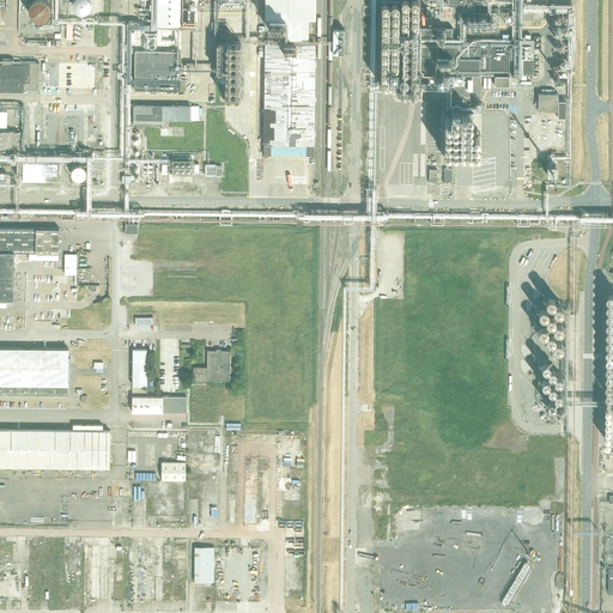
[(49,12),(49,10),(49,7),(49,6),(48,4),(47,2),(44,0),(43,0),(32,0),(31,0),(30,1),(29,4),(28,6),(26,7),(26,10),(26,12),(28,14),(29,17),(30,18),(31,19),(34,20),(36,22),(38,22),(40,22),(42,22),(44,20),(46,18),(48,17),(49,14),(49,12)]
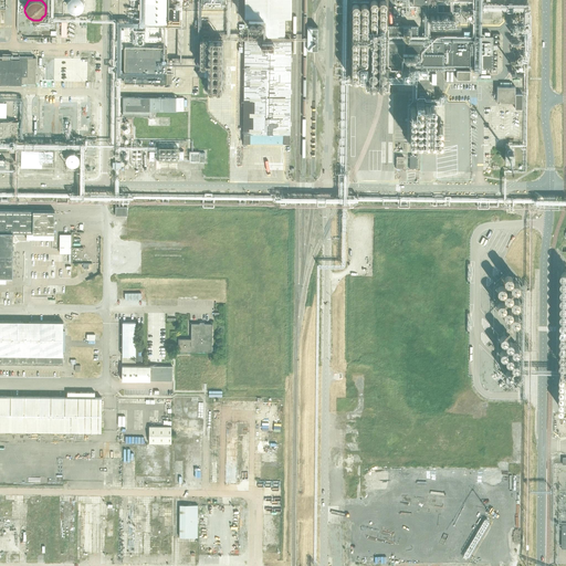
[(145,0),(145,22),(169,22),(168,0),(145,0)]
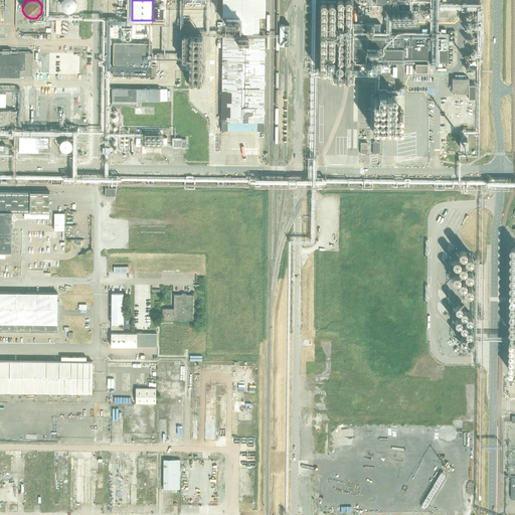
[(222,0),(222,16),(226,16),(225,25),(232,25),(232,26),(239,26),(239,36),(222,36),(221,94),(219,93),(219,96),(221,96),(221,132),(224,132),(224,130),(264,131),(265,37),(259,37),(260,17),(265,17),(265,0),(222,0)]
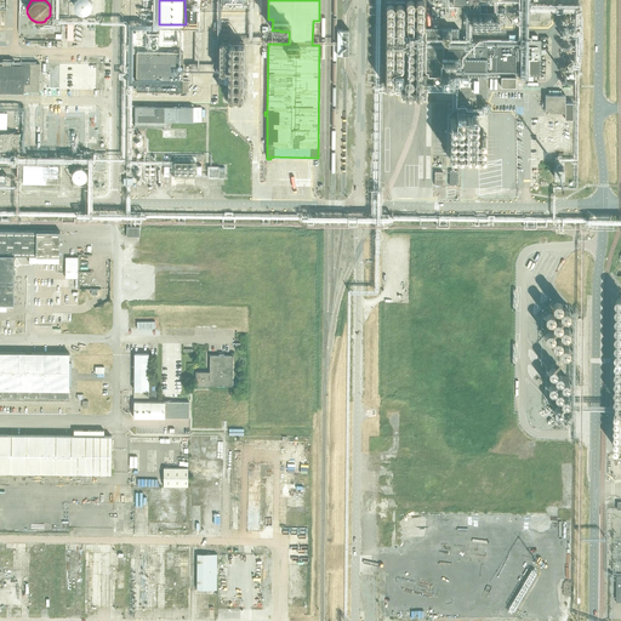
[(136,91),(188,92),(188,80),(183,80),(183,52),(137,52),(136,91)]
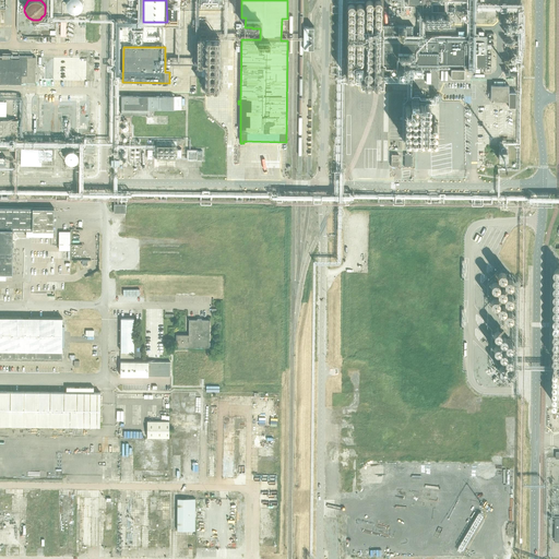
[(0,83),(21,84),(21,83),(23,83),(23,82),(35,82),(35,57),(11,57),(11,54),(2,52),(2,59),(0,59),(0,83)]
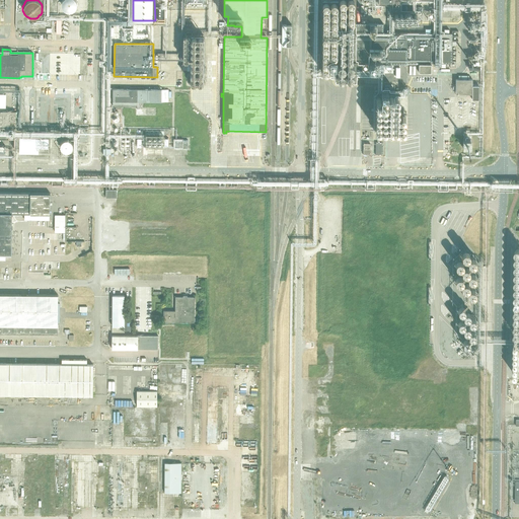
[(434,72),(435,60),(421,60),(421,72),(434,72)]
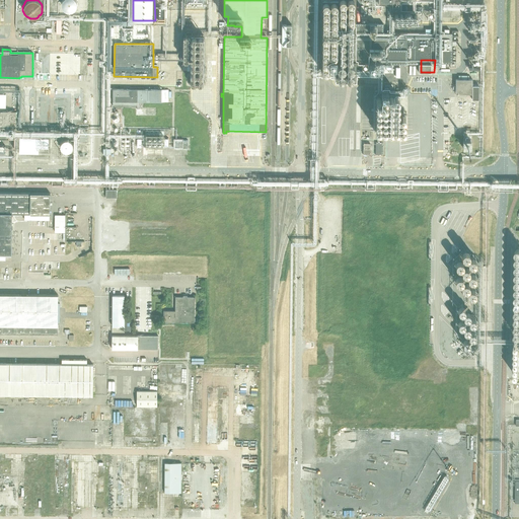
[(475,75),(458,75),(458,93),(473,93),(473,97),(483,97),(484,81),(475,81),(475,75)]
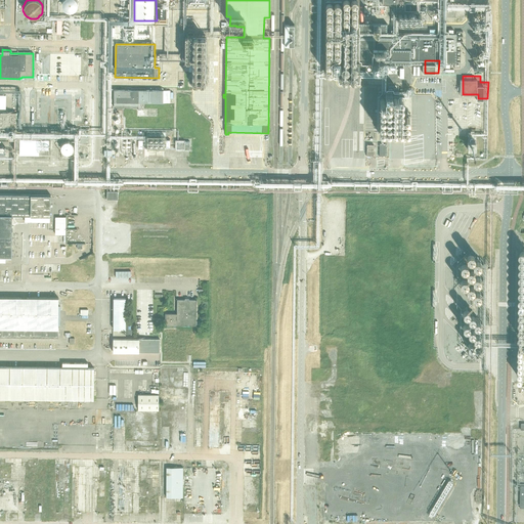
[(381,127),(381,132),(411,132),(411,126),(412,126),(412,118),(417,118),(417,85),(406,85),(406,97),(393,97),(393,119),(385,119),(385,127),(381,127)]
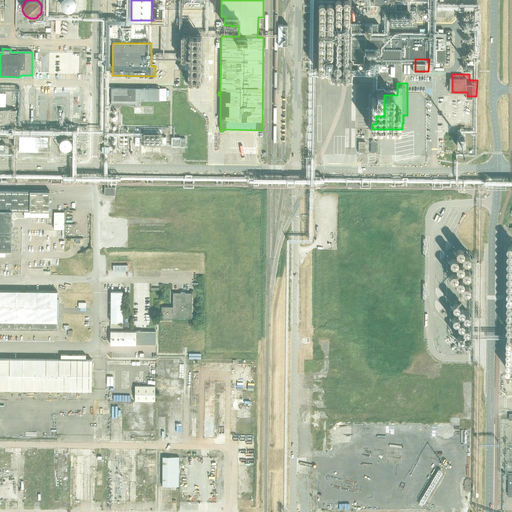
[(127,88),(111,88),(111,105),(135,105),(135,100),(166,100),(166,88),(134,88),(134,87),(127,87),(127,88)]
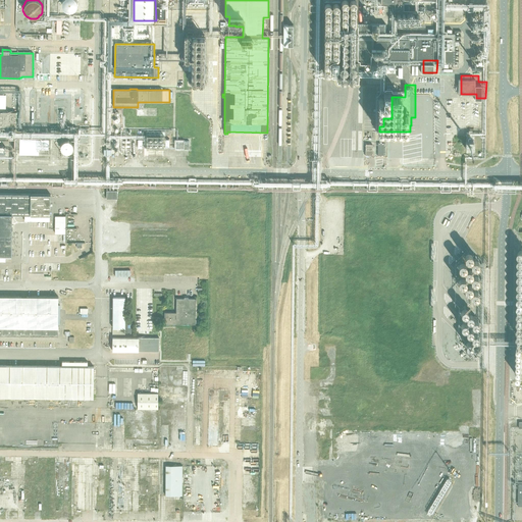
[(15,136),(15,117),(20,117),(20,112),(0,112),(0,136),(15,136)]
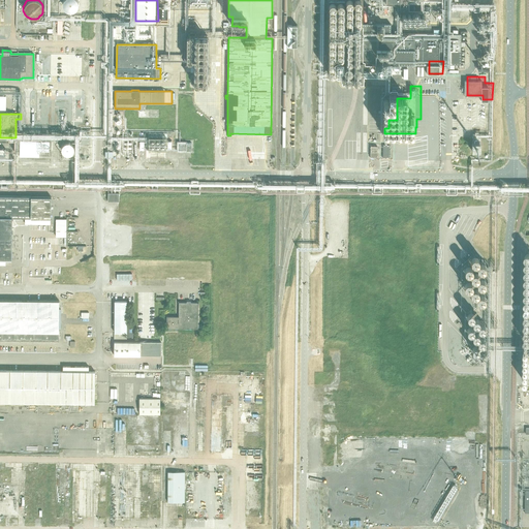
[(152,134),(152,147),(170,147),(170,135),(152,134)]
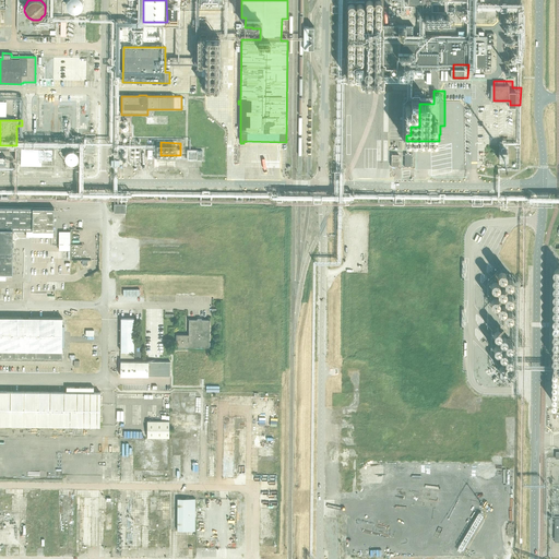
[(51,145),(21,145),(21,149),(15,149),(15,161),(21,161),(21,165),(36,165),(36,161),(42,161),(42,158),(51,158),(51,145)]
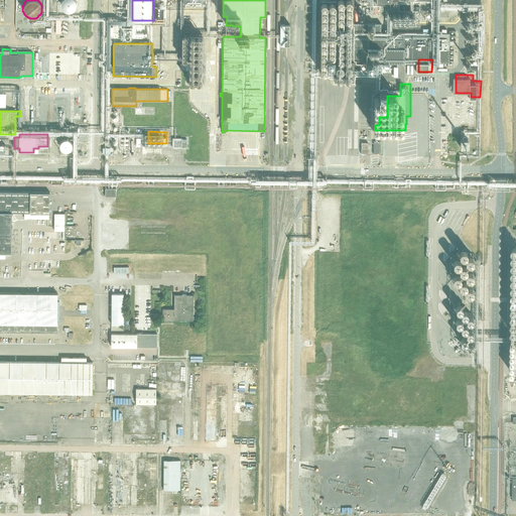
[(5,136),(5,143),(0,142),(0,148),(12,148),(12,137),(5,136)]
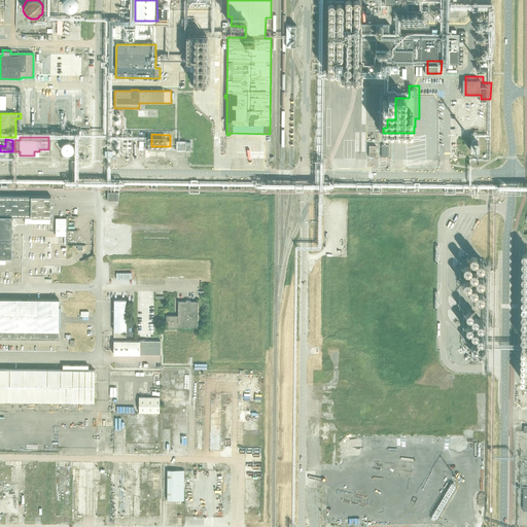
[(74,147),(74,146),(74,145),(74,143),(73,142),(72,141),(71,140),(70,140),(69,139),(68,139),(65,140),(64,140),(63,141),(62,142),(61,143),(61,145),(61,146),(61,147),(61,148),(62,150),(63,151),(64,151),(65,152),(66,153),(67,153),(69,153),(70,152),(72,151),(73,150),(74,149),(74,147)]
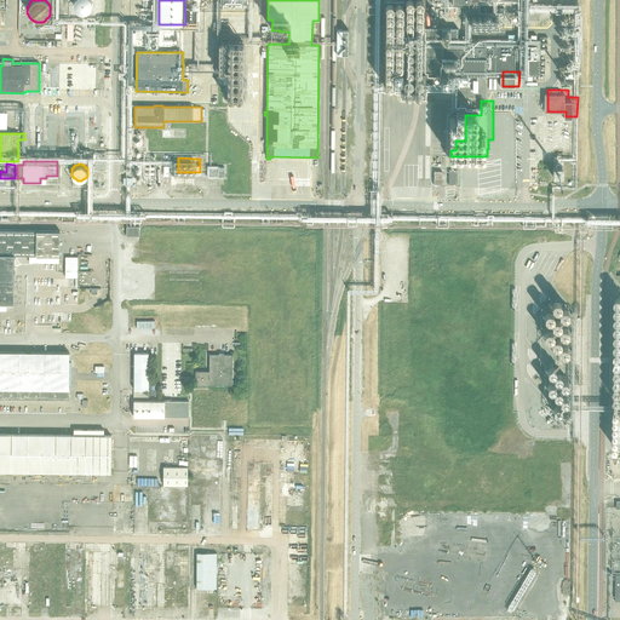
[(143,233),(143,223),(128,223),(128,233),(143,233)]
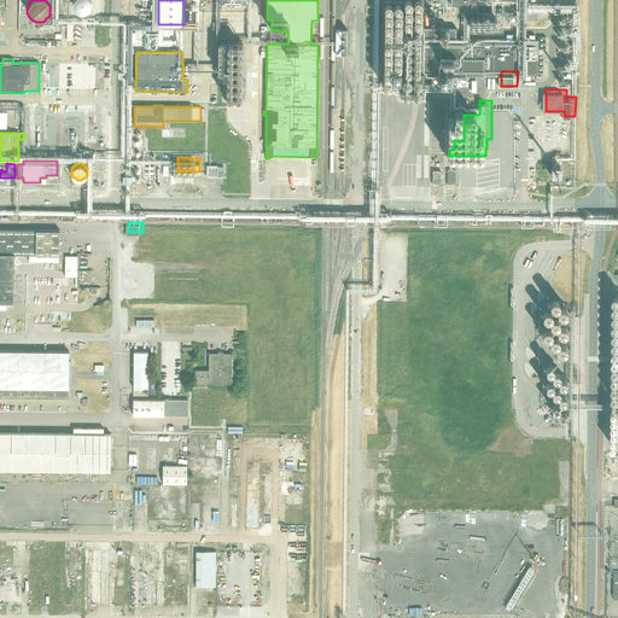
[(13,303),(13,255),(29,255),(29,262),(58,262),(58,255),(59,255),(59,231),(0,228),(0,309),(6,309),(6,305),(13,305),(13,303)]
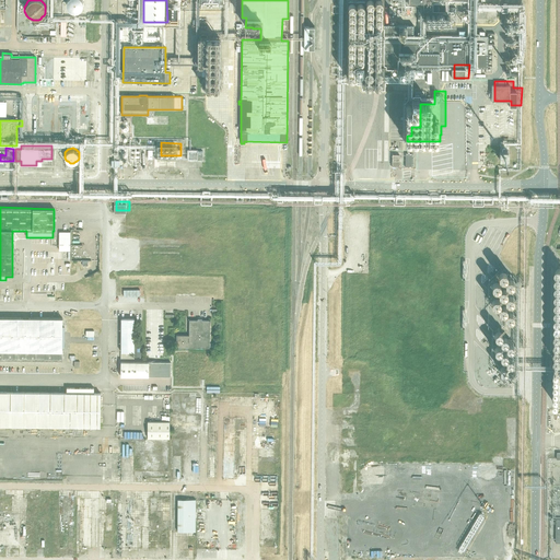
[(70,233),(59,232),(59,251),(70,251),(70,233)]
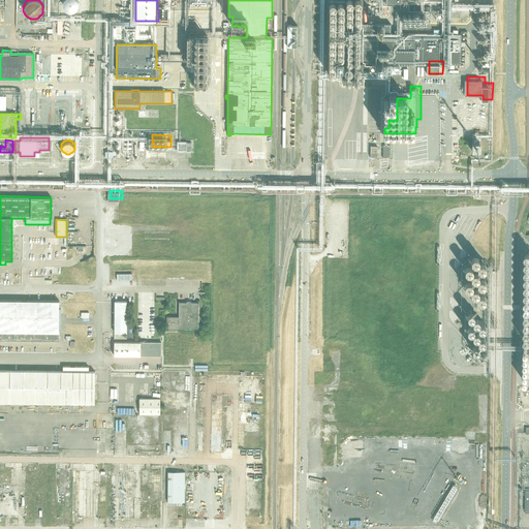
[(0,339),(59,340),(59,309),(59,301),(0,300),(0,339)]
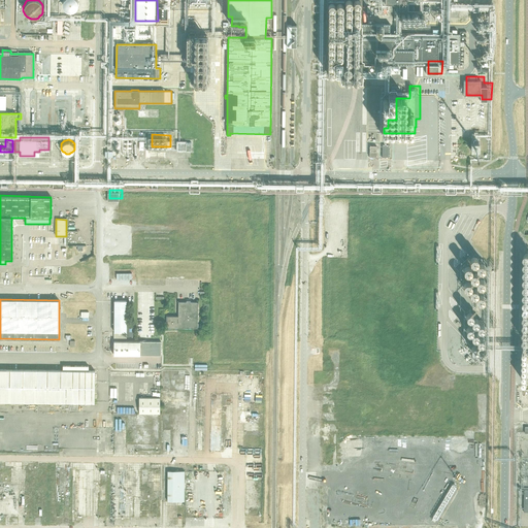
[(114,301),(113,332),(126,332),(127,301),(114,301)]
